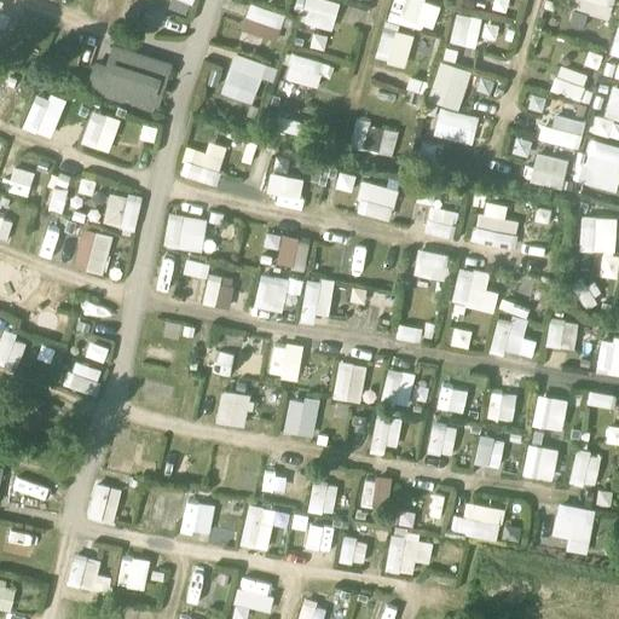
[(305,0),(299,22),(333,32),(341,3),(330,0),(305,0)]
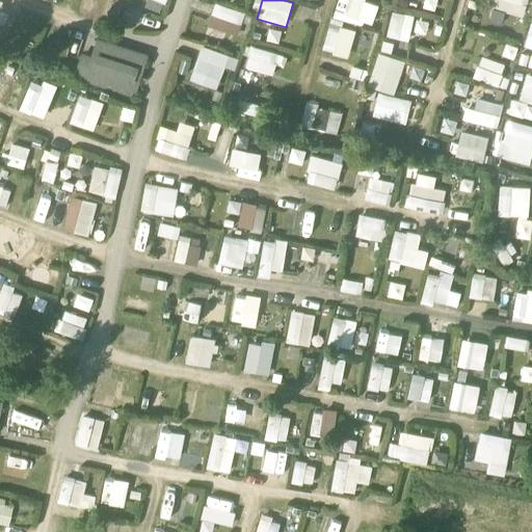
[(337,0),(322,51),(348,58),(356,31),(342,27),(344,20),(372,28),(379,0),(337,0)]
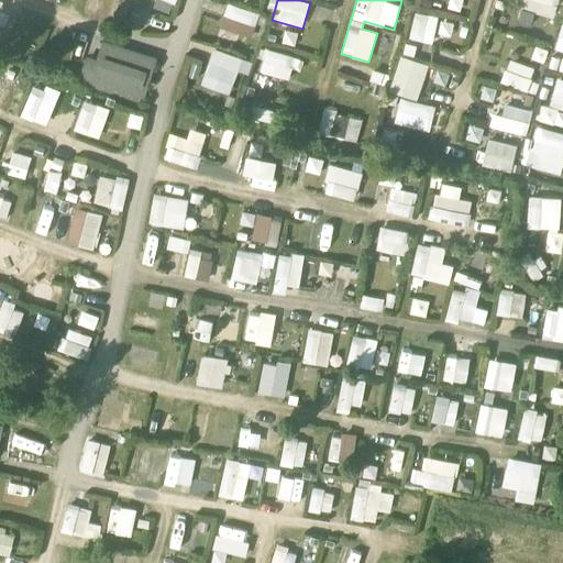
[(554,17),(558,0),(520,0),(519,8),(554,17)]
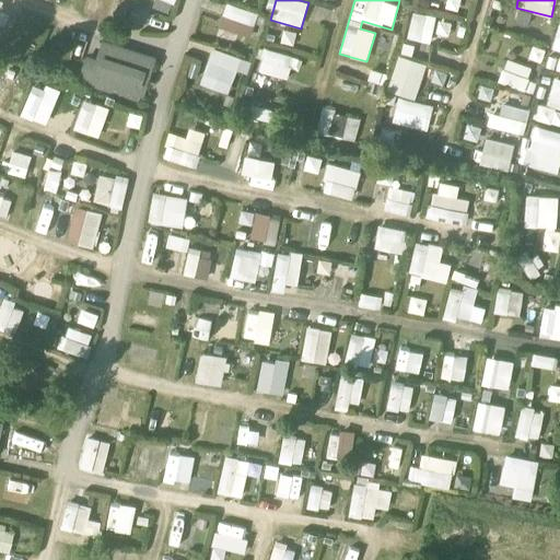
[(218,27),(249,38),(258,14),(226,2),(218,27)]
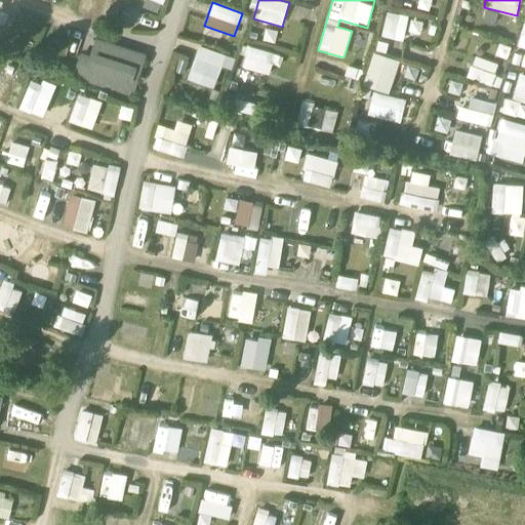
[(403,41),(408,15),(387,10),(380,36),(403,41)]
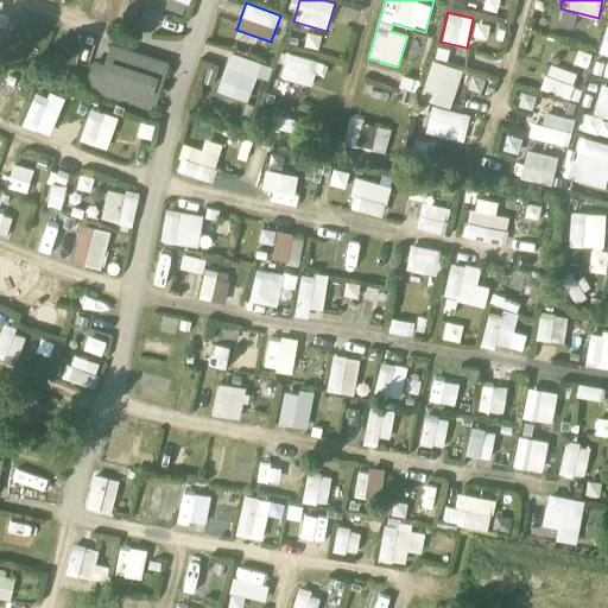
[(152,111),(166,67),(111,48),(103,69),(93,65),(84,88),(152,111)]
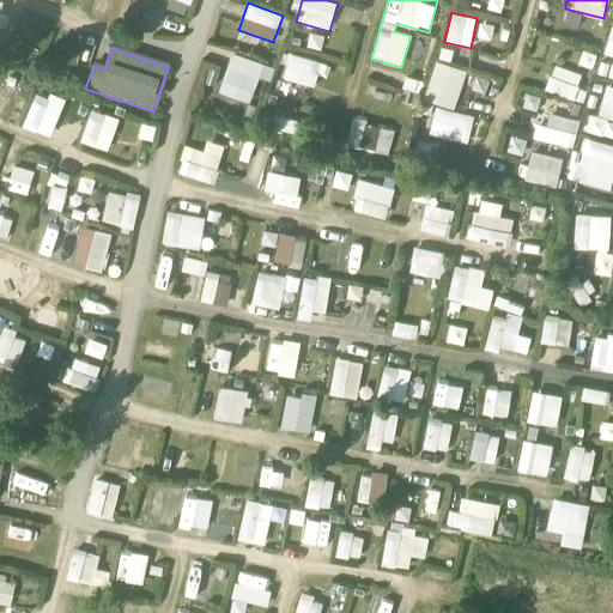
[(260,77),(271,80),(274,68),(232,53),(218,93),(250,104),(260,77)]
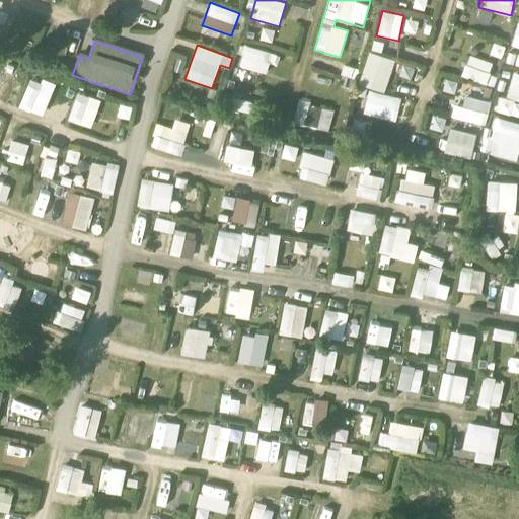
[(238,67),(271,75),(277,54),(244,45),(238,67)]
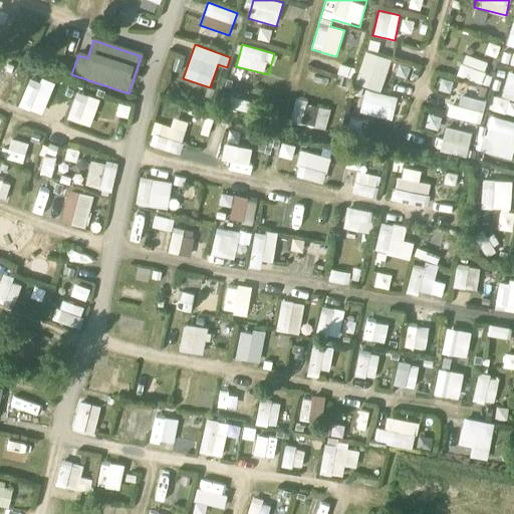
[(364,51),(355,84),(381,91),(392,58),(364,51)]
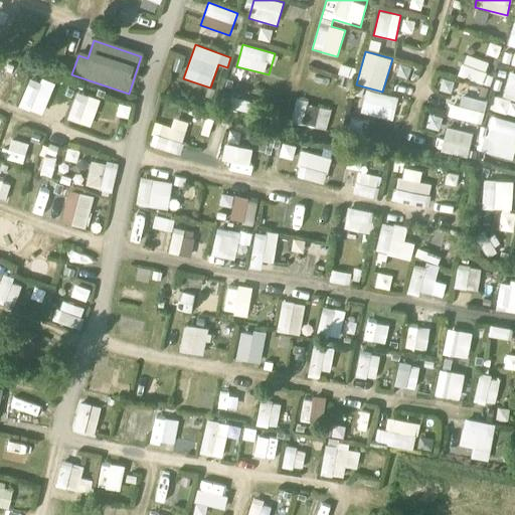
[(483,82),(489,61),(465,53),(458,75),(483,82)]
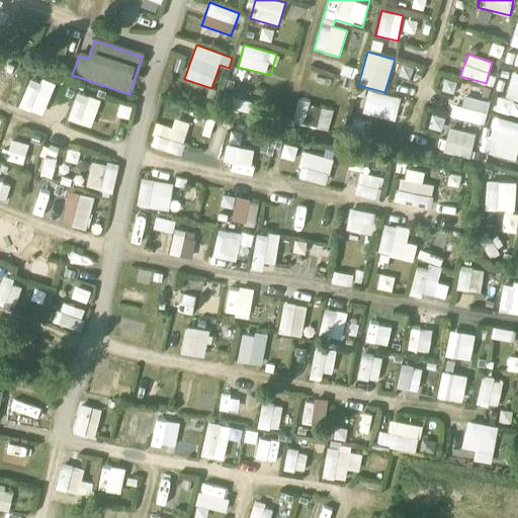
[(505,96),(517,99),(517,72),(512,71),(505,96)]
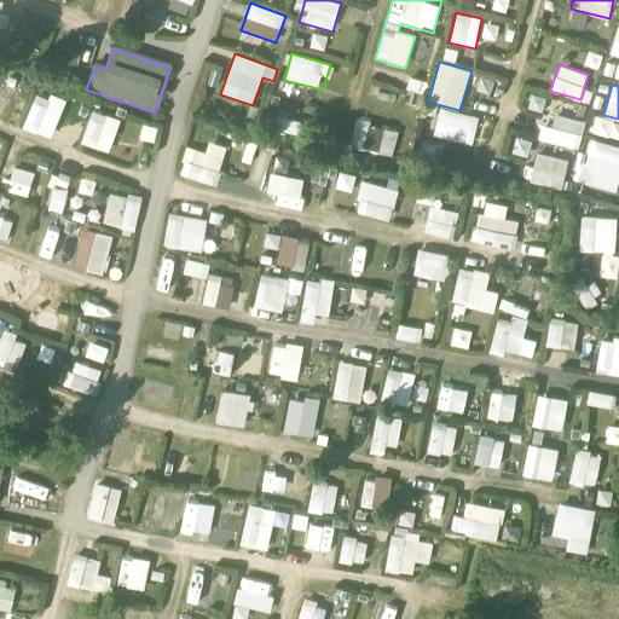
[(371,87),(368,98),(393,106),(397,96),(371,87)]
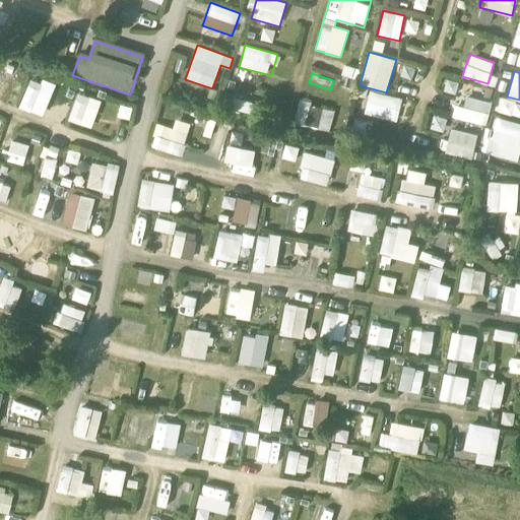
[(44,115),(54,83),(28,76),(19,107),(44,115)]
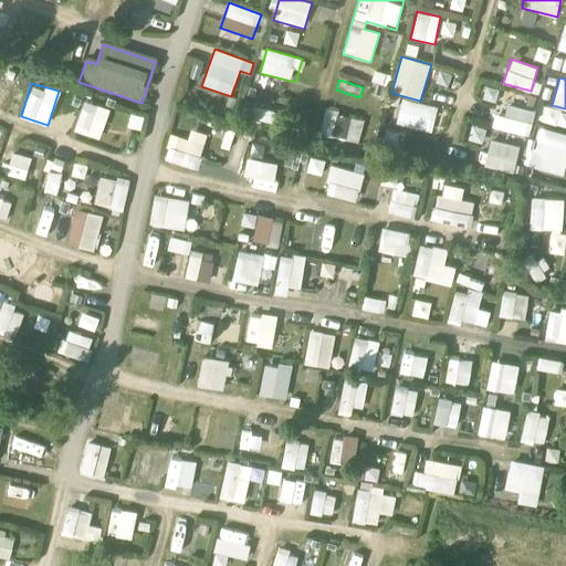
[(401,97),(395,123),(432,133),(438,107),(401,97)]
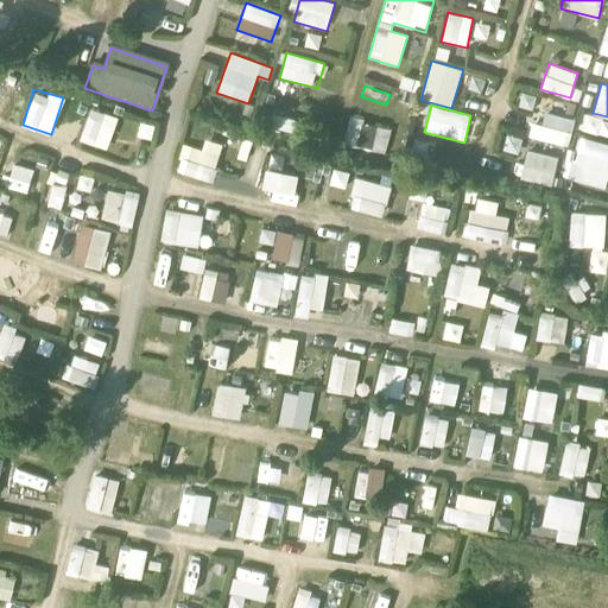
[(90,107),(80,140),(108,149),(118,115),(90,107)]
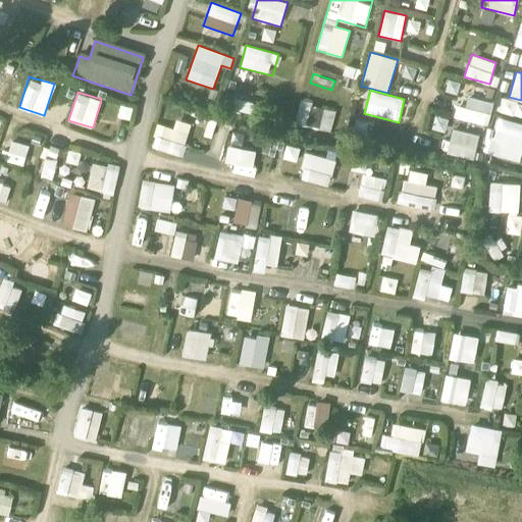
[(456,105),(455,119),(489,122),(492,100),(468,97),(467,106),(456,105)]
